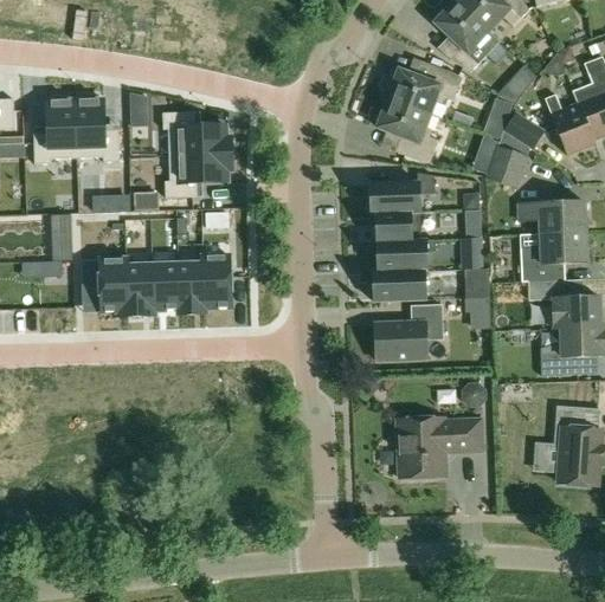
[(0,0),(0,19),(29,20),(27,0),(0,0)]
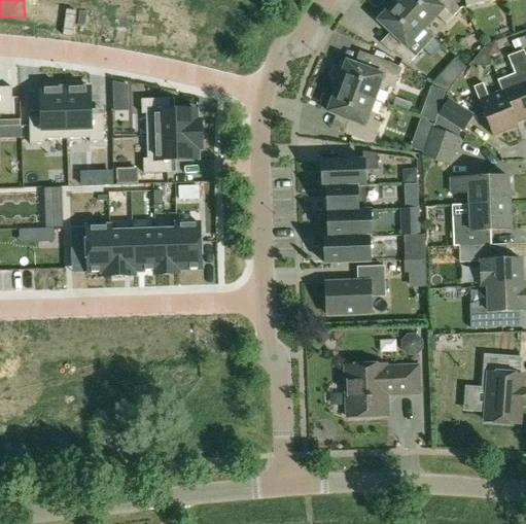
[(433,35),(424,26),(396,0),(394,0),(389,6),(385,5),(378,11),(380,16),(378,19),(395,35),(385,46),(390,50),(409,62),(422,47),(433,35)]
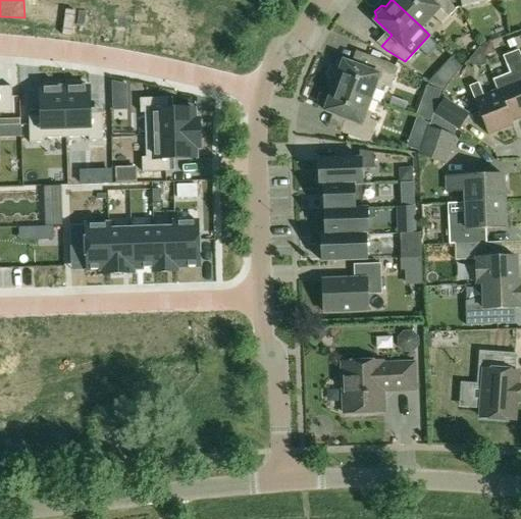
[(393,0),(420,26),(431,13),(440,22),(455,7),(451,0),(393,0)]
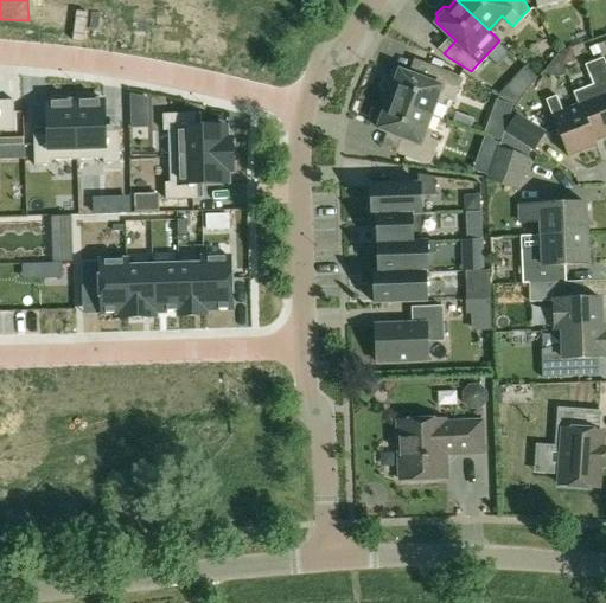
[(569,59),(572,52),(569,46),(559,51),(562,62),(569,59)]
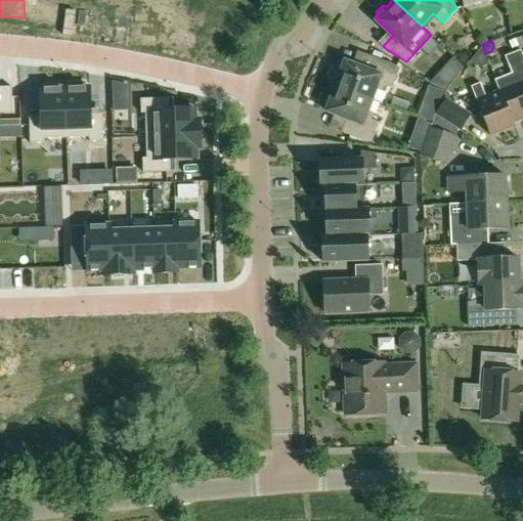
[(482,63),(488,61),(485,53),(482,44),(481,45),(469,59),(474,63),(482,63)]
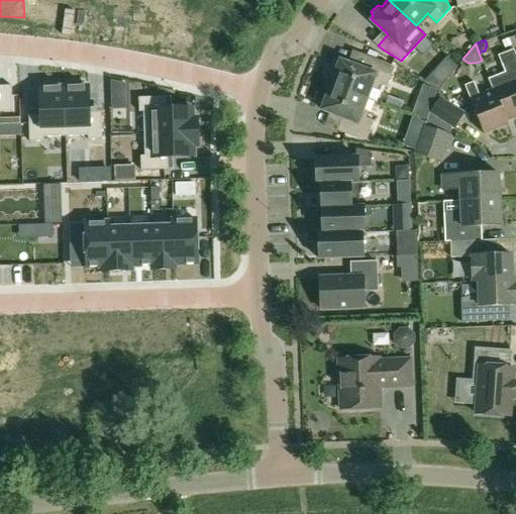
[(515,50),(514,46),(506,49),(515,75),(515,50)]
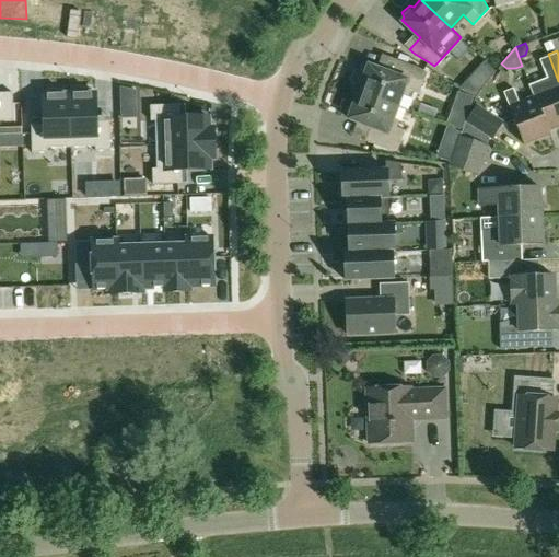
[(361,80),(358,91),(396,104),(400,93),(407,95),(410,89),(418,92),(426,71),(418,66),(381,53),(375,67),(368,64),(367,66),(362,67),(358,76),(361,80)]
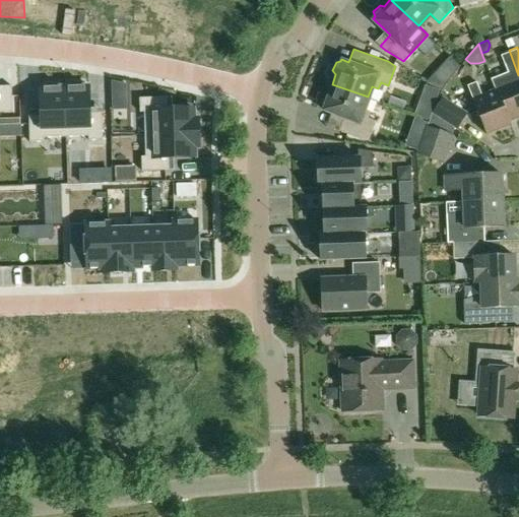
[(492,76),(496,87),(496,86),(510,119),(518,115),(518,75),(509,50),(502,53),(508,70),(492,76)]
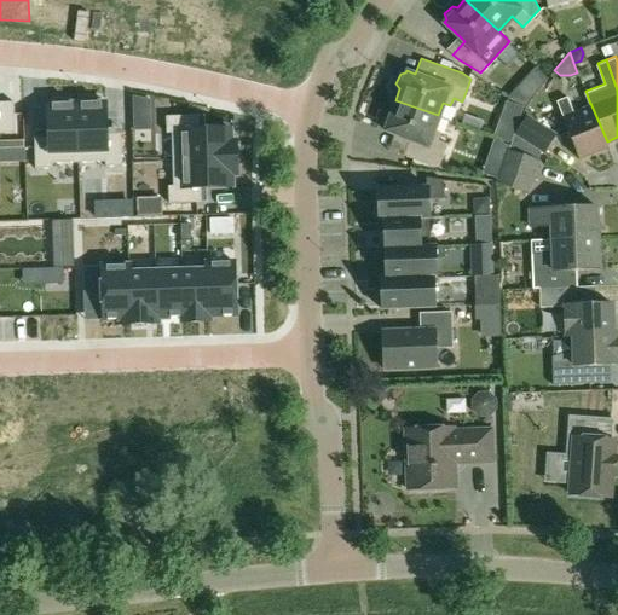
[(530,99),(515,88),(509,96),(525,105),(530,99)]
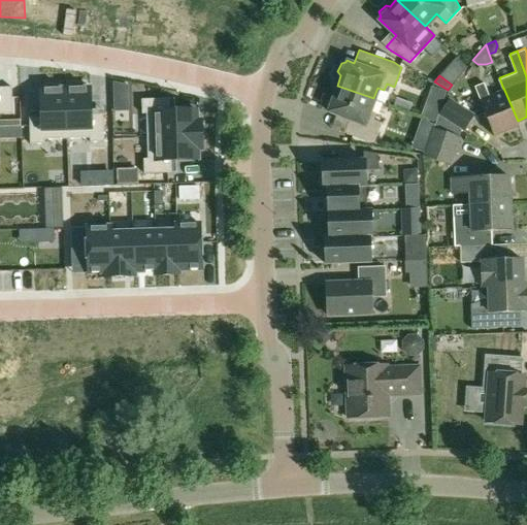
[(128,85),(112,80),(113,90),(128,90),(128,85)]
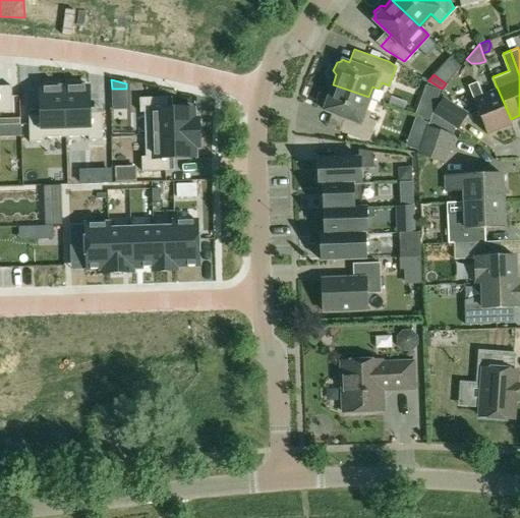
[(512,123),(511,119),(497,87),(497,88),(483,93),(478,79),(469,83),(487,132),(512,123)]
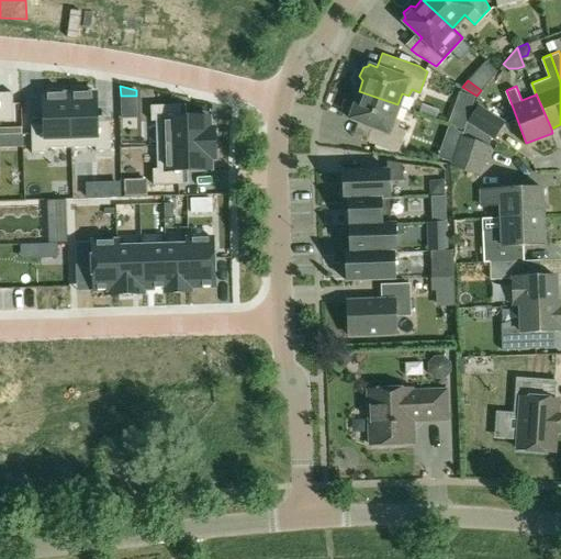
[(74,92),(69,92),(70,146),(94,145),(94,149),(110,149),(109,120),(96,120),(96,115),(96,91),(90,91),(90,87),(74,88),(74,92)]
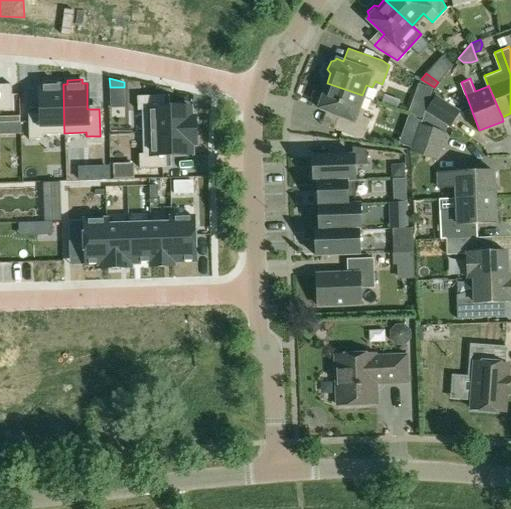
[(40,111),(28,111),(28,138),(42,138),(42,134),(64,133),(63,84),(58,84),(58,80),(43,80),(43,84),(39,85),(39,106),(40,111)]
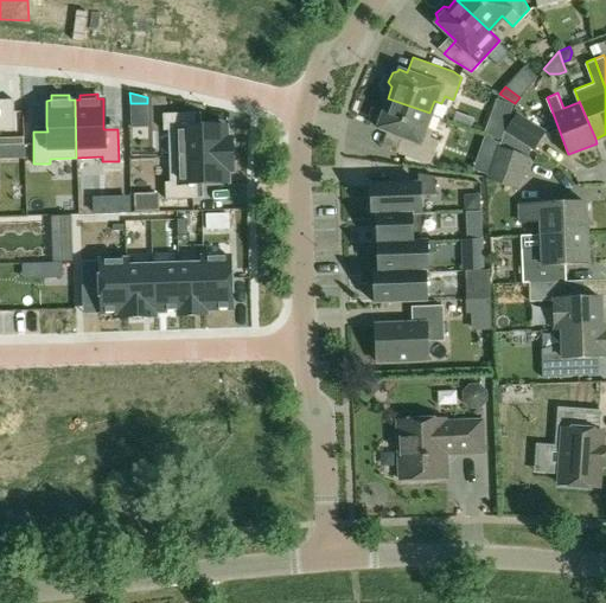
[(508,121),(515,104),(498,97),(492,114),(508,121)]
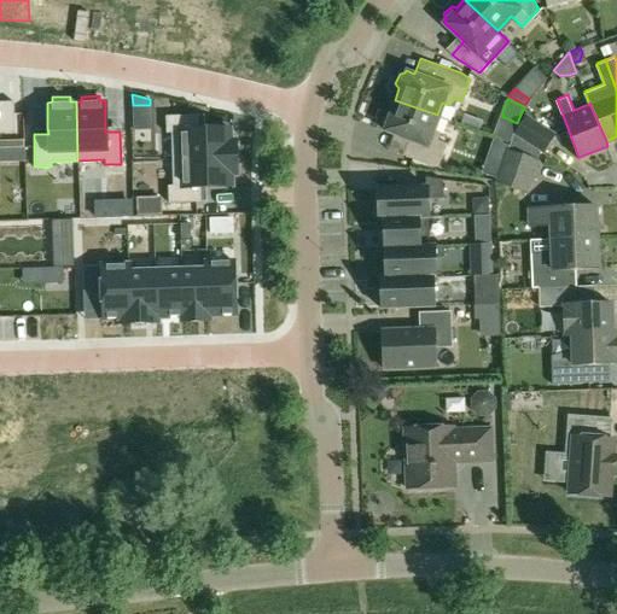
[(0,130),(13,132),(13,100),(0,100),(0,130)]
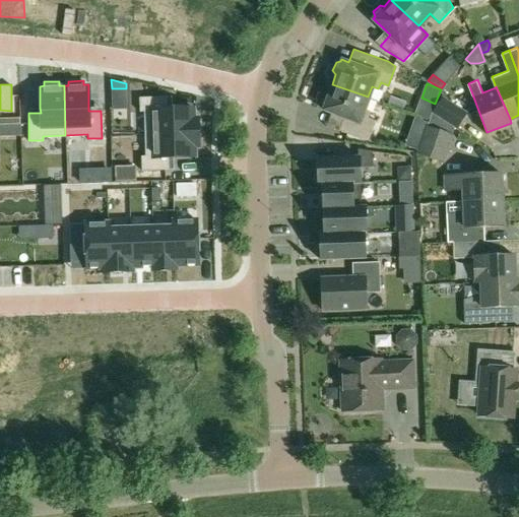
[(368,97),(332,84),(328,93),(324,94),(321,104),(323,107),(323,109),(330,112),(325,125),(361,137),(369,138),(376,119),(368,117),(370,111),(364,109),(368,97)]
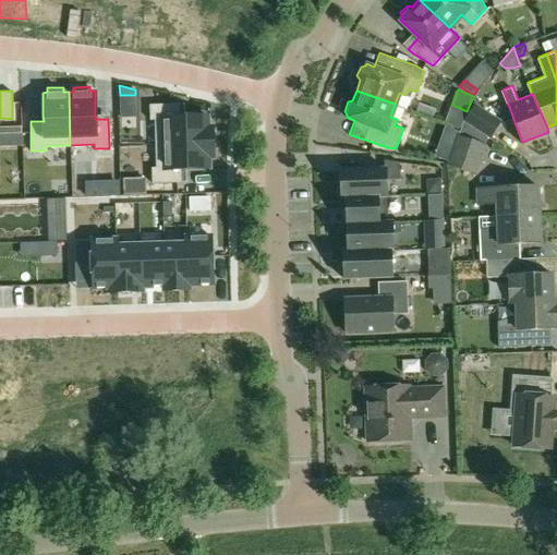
[(472,107),(464,118),(487,133),(492,136),(503,119),(475,101),(472,107)]
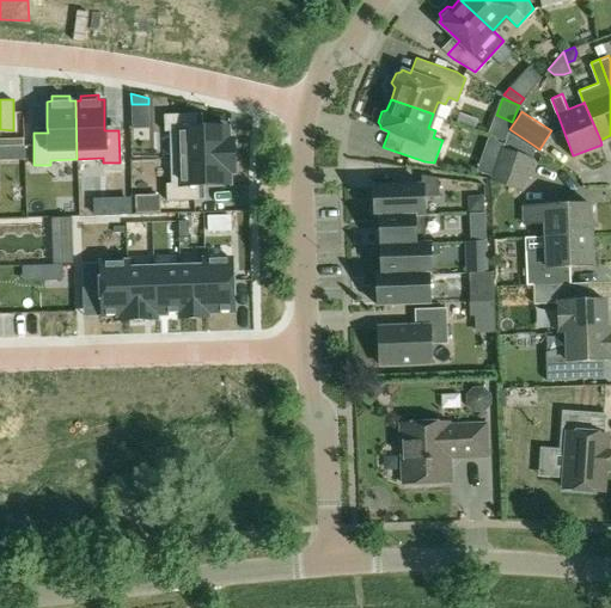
[(195,112),(163,114),(164,130),(169,130),(170,155),(233,154),(232,136),(227,137),(227,126),(202,127),(196,127),(195,112)]
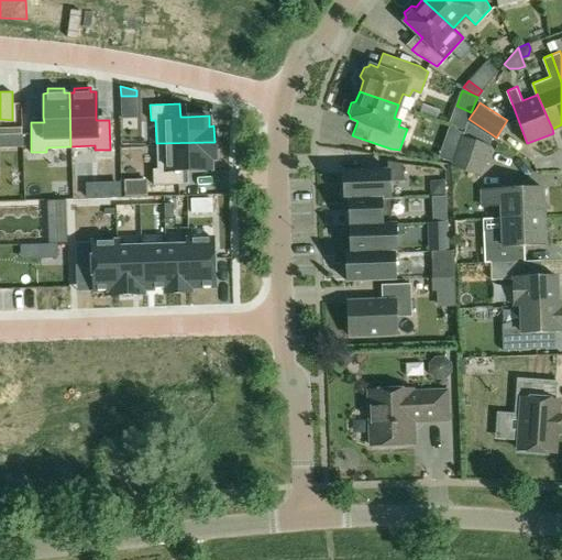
[(463,134),(453,164),(480,174),(489,144),(463,134)]
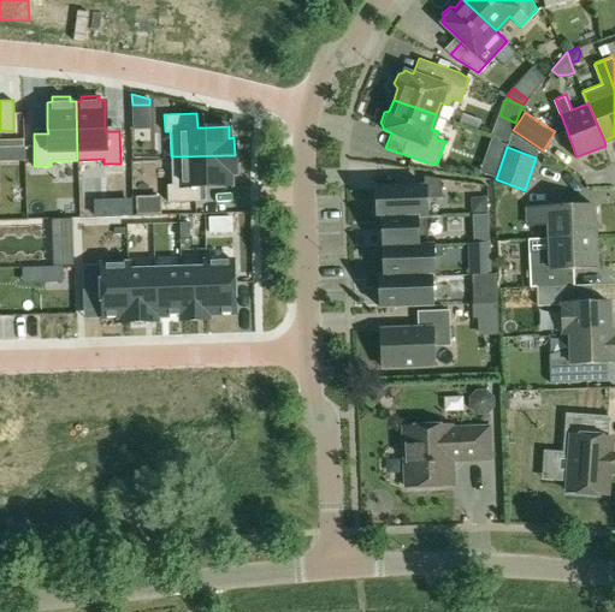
[(171,183),(166,183),(167,201),(200,200),(199,185),(205,184),(230,184),(230,172),(235,172),(235,155),(171,156),(171,183)]
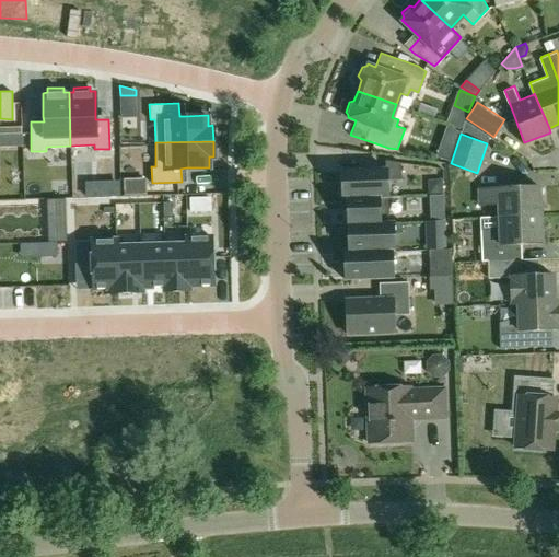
[(341,196),(387,195),(386,178),(400,178),(399,161),(384,159),(385,167),(340,170),(341,196)]
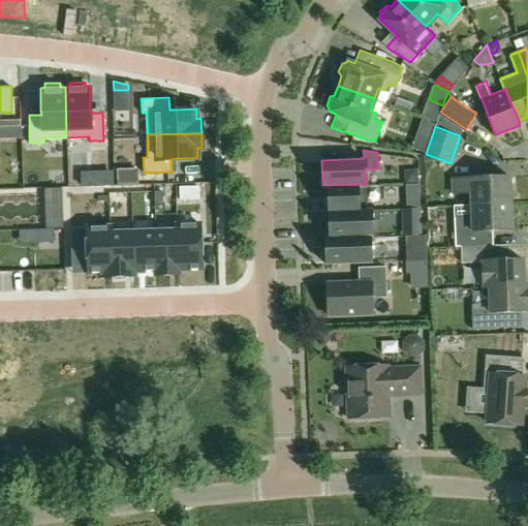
[(142,181),(141,167),(121,167),(122,181),(142,181)]
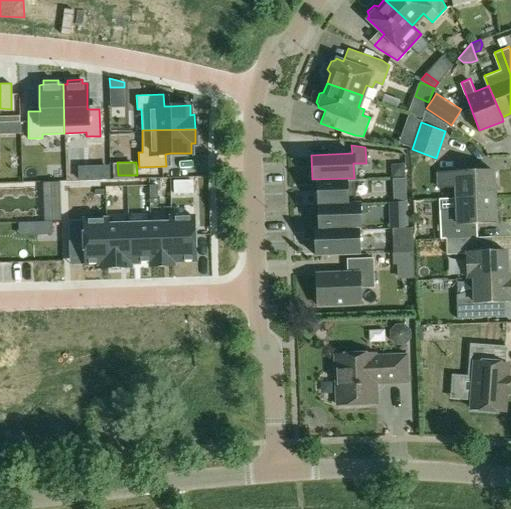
[(392,175),(404,175),(404,162),(397,162),(392,167),(392,175)]
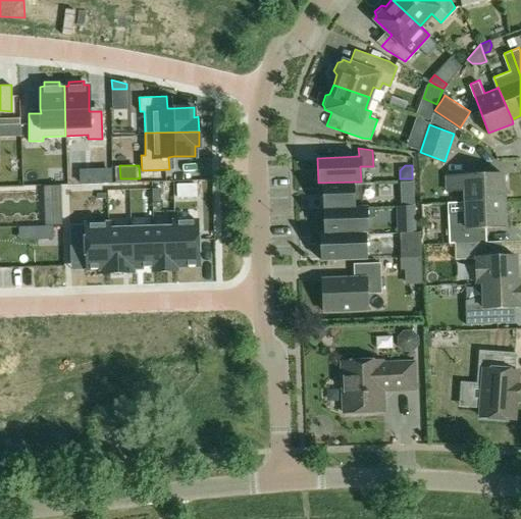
[(465,189),(465,200),(505,199),(504,172),(447,174),(448,190),(465,189)]
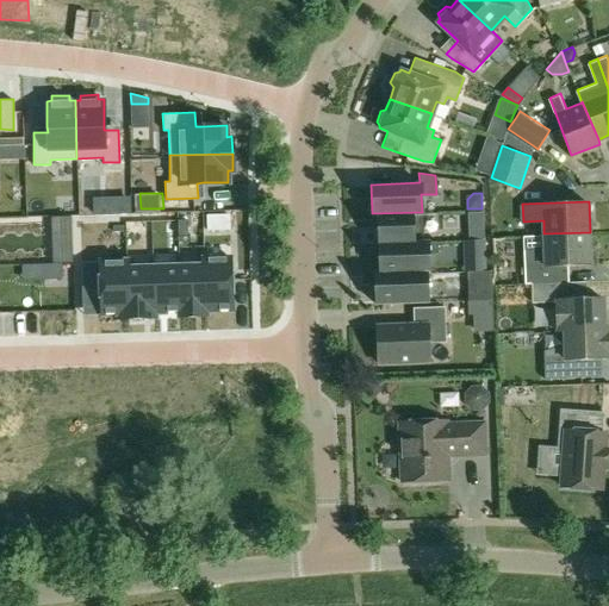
[(422,212),(372,213),(372,216),(377,216),(378,243),(423,242),(423,241),(422,212)]
